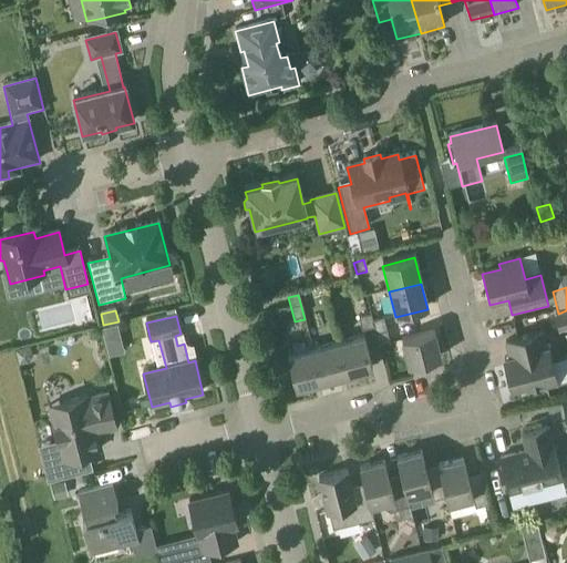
[(374,329),(372,323),(371,316),(359,319),(362,333),(374,329)]
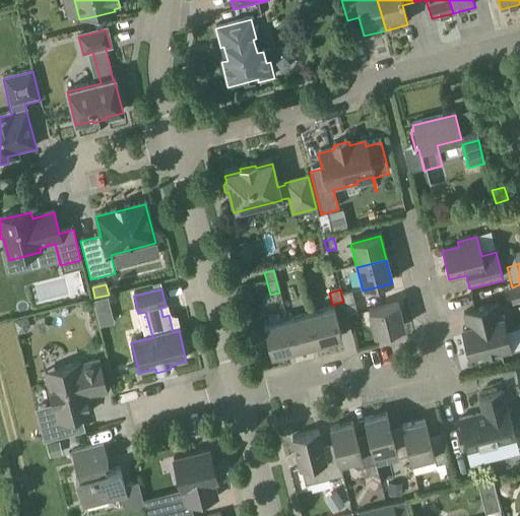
[(512,305),(519,303),(519,289),(509,293),(512,305)]
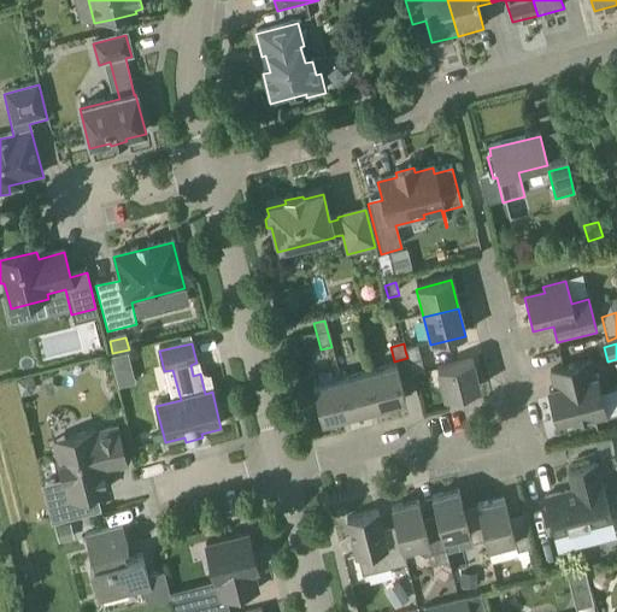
[(409,364),(421,362),(417,348),(405,351),(407,358),(409,364)]
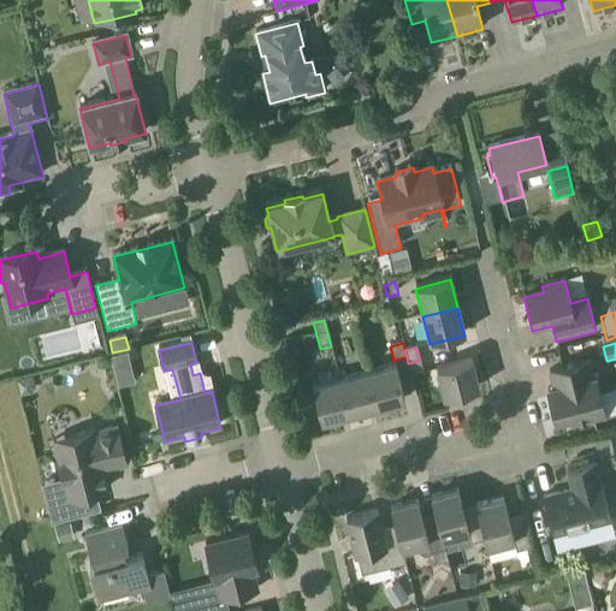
[(110,360),(118,391),(135,386),(128,355),(110,360)]
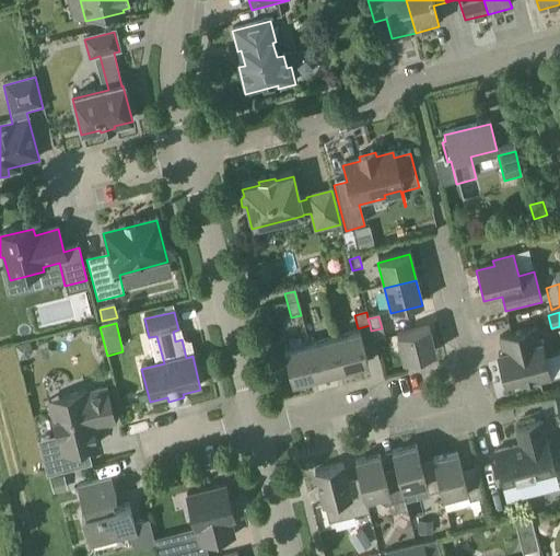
[(374,344),(385,340),(382,328),(371,331),(374,344)]
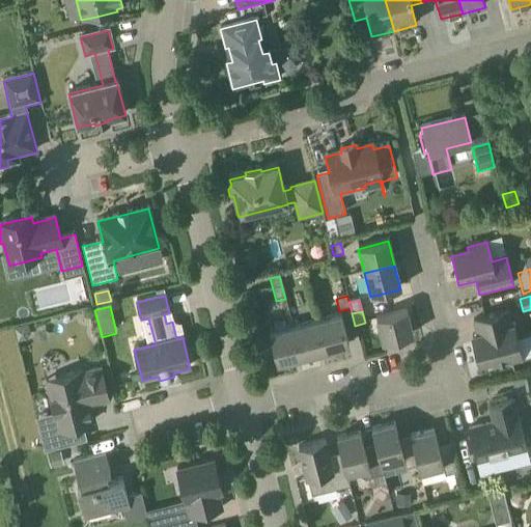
[(383,344),(413,336),(407,311),(376,320),(383,344)]
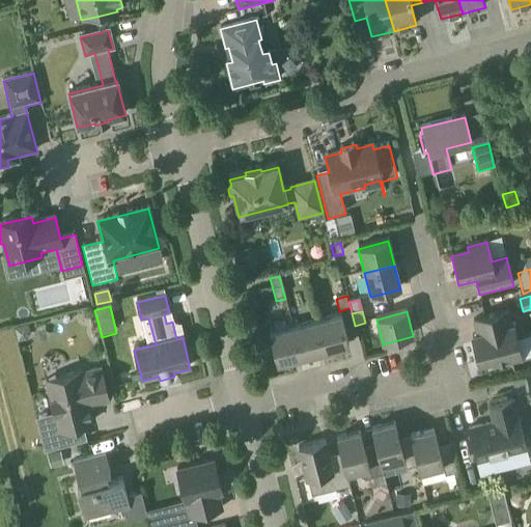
[(511,328),(508,313),(473,322),(479,344),(474,347),(479,366),(494,363),(495,368),(522,361),(512,327),(511,328)]
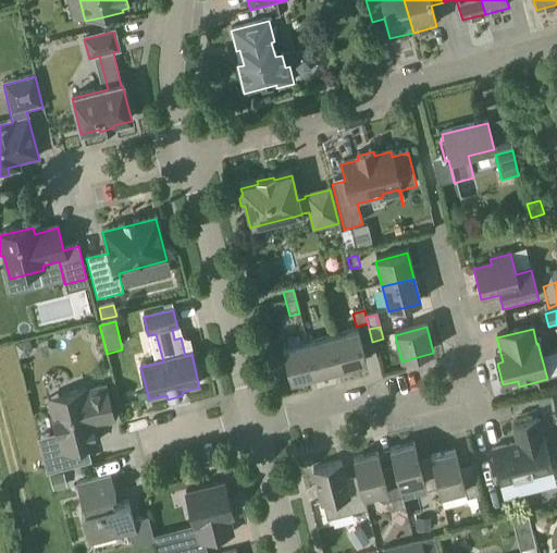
[(341,370),(366,364),(358,332),(333,339),(341,370)]
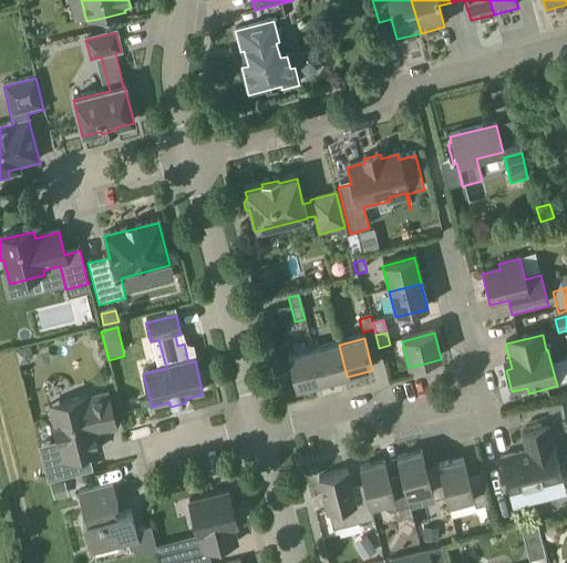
[(321,384),(347,377),(339,345),(313,351),(321,384)]
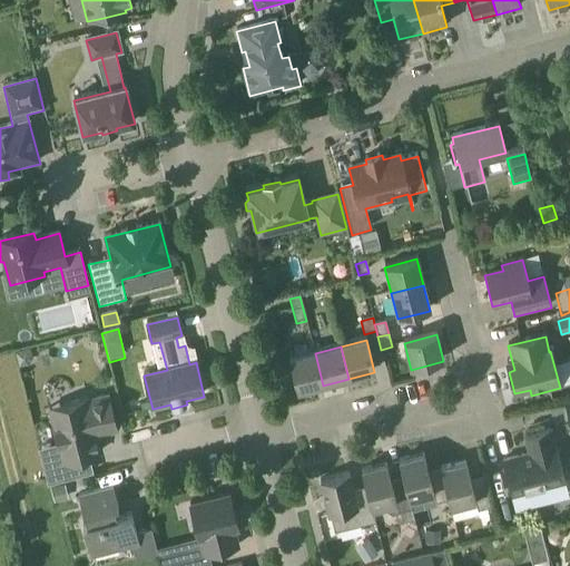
[(297,392),(323,386),(315,353),(288,360),(297,392)]
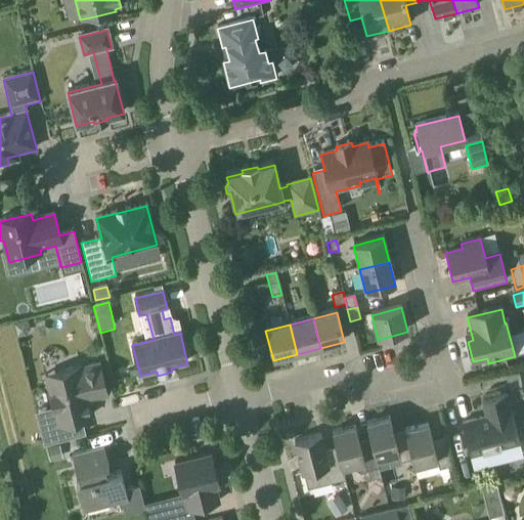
[(107,397),(99,364),(80,369),(80,367),(45,377),(58,427),(82,421),(80,412),(89,409),(88,402),(107,397)]
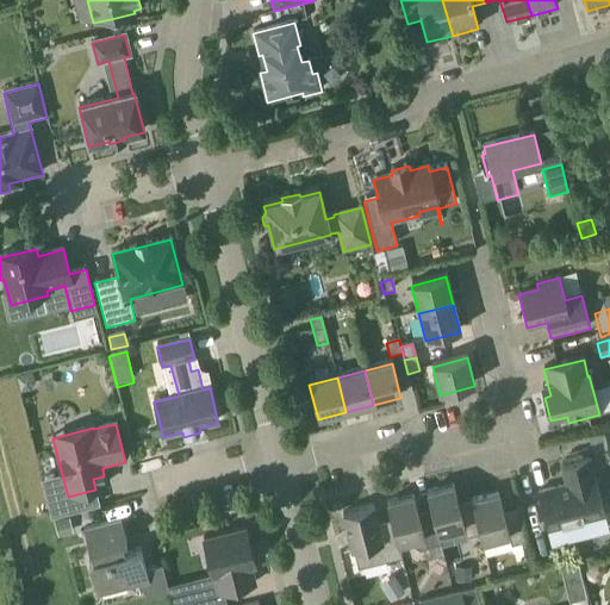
[(592,481),(587,461),(562,468),(567,488),(560,490),(560,488),(537,494),(547,532),(604,517),(595,480),(592,481)]
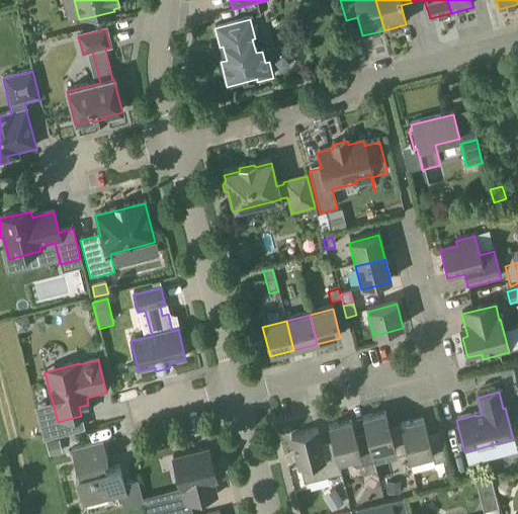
[(408,455),(406,447),(402,432),(391,434),(385,414),(362,420),(367,440),(371,455),(395,449),(397,458),(408,455)]
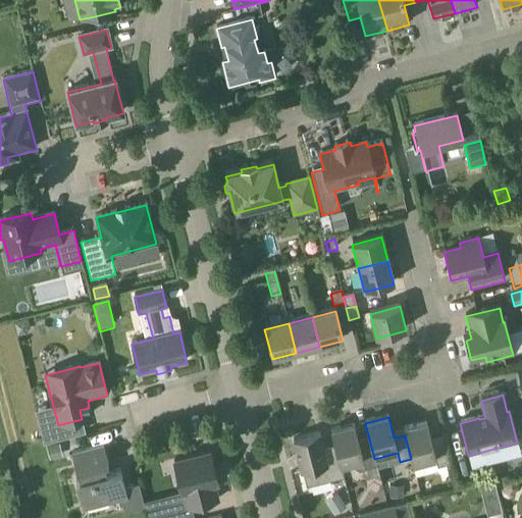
[(431,445),(426,424),(404,430),(405,435),(409,451),(411,459),(413,466),(435,460),(437,469),(450,466),(444,443),(431,445)]
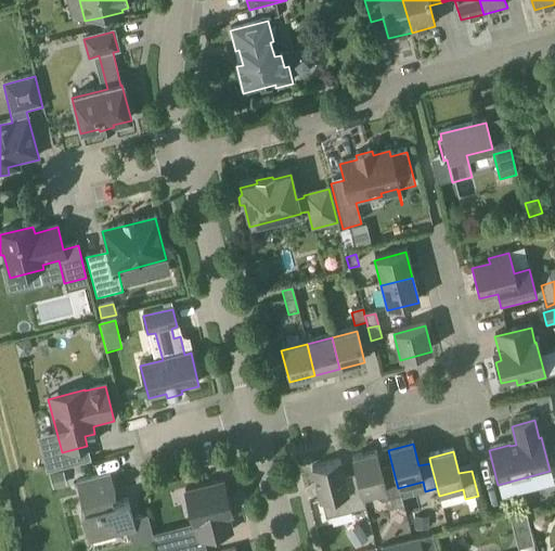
[(382,503),(390,500),(400,498),(398,488),(394,472),(382,475),(376,453),(352,459),(357,478),(362,497),(375,494),(377,500),(382,503)]
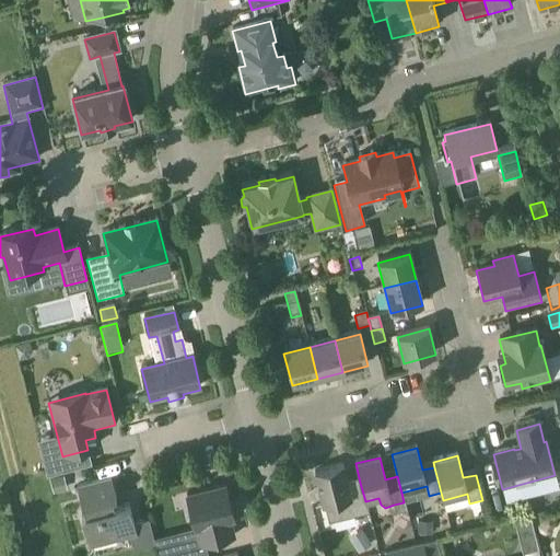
[(348,486),(342,466),(315,474),(323,508),(325,508),(329,524),(369,514),(365,501),(360,483),(348,486)]
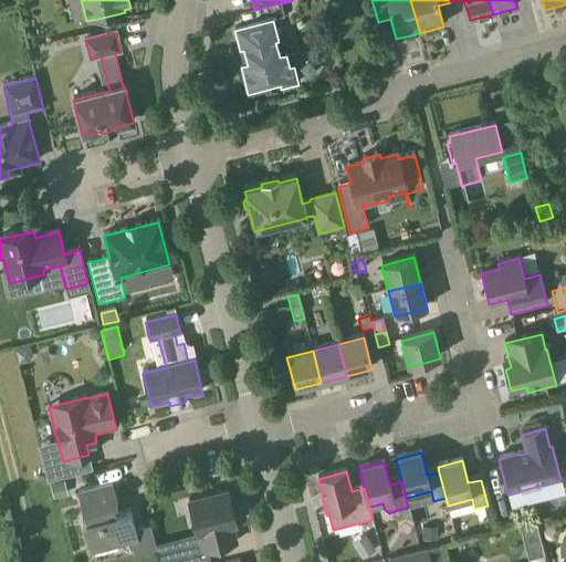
[(52,485),(55,499),(67,496),(64,482),(52,485)]
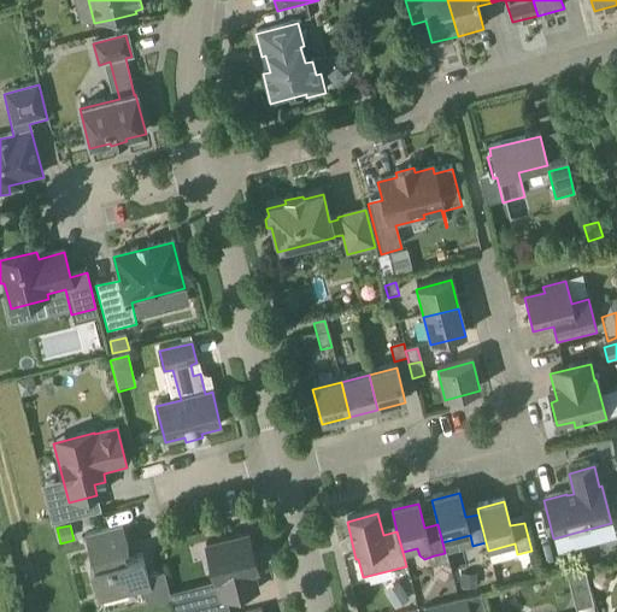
[(130,560),(122,528),(84,537),(93,570),(89,571),(99,604),(144,592),(147,608),(171,602),(170,595),(164,574),(148,578),(142,557),(130,560)]
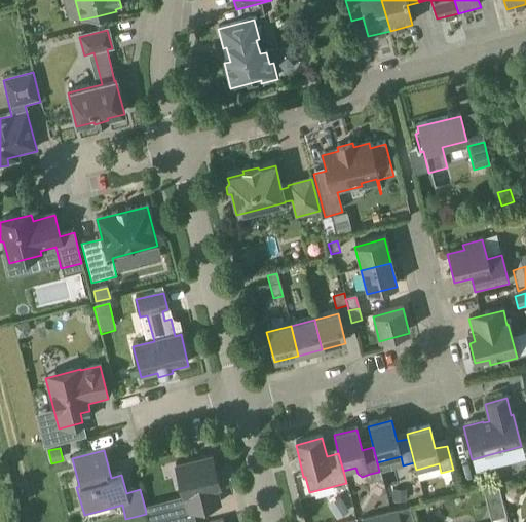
[(220,506),(216,490),(220,489),(212,457),(176,467),(184,498),(185,498),(188,514),(220,506)]
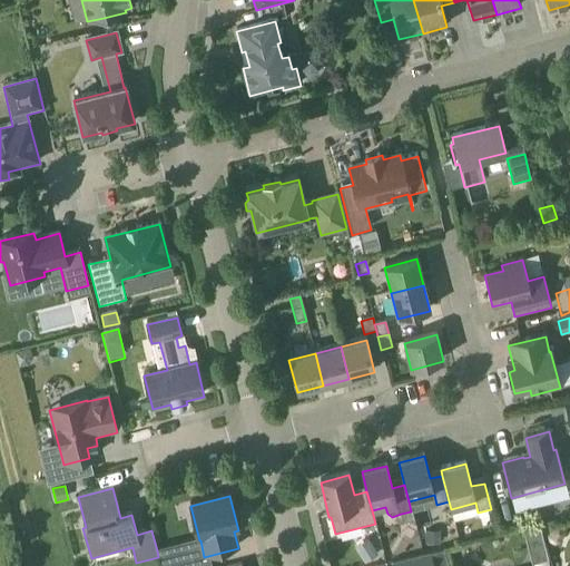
[(411,511),(401,514),(403,525),(414,521),(413,515),(411,511)]
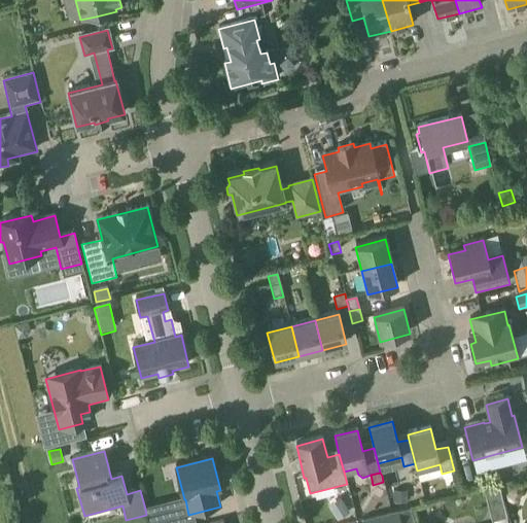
[(496,522),(507,519),(499,487),(484,491),(492,522),(496,522)]
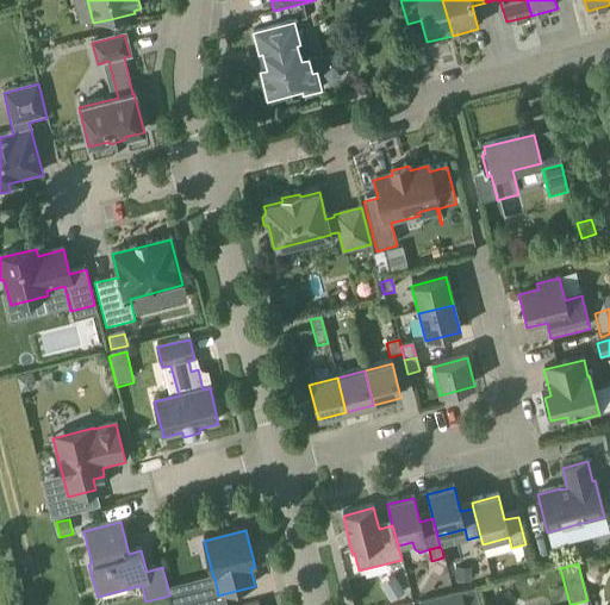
[(456,571),(456,585),(472,585),(473,572),(456,571)]
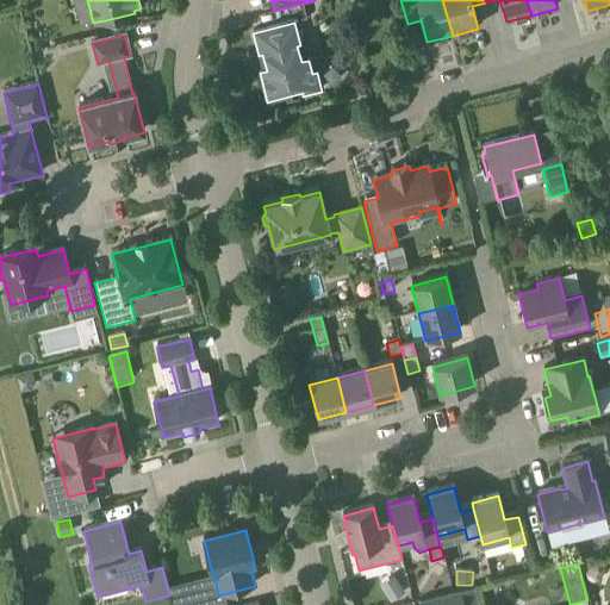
[(169,596),(173,604),(215,604),(212,597),(218,596),(215,578),(213,578),(168,588),(169,596)]
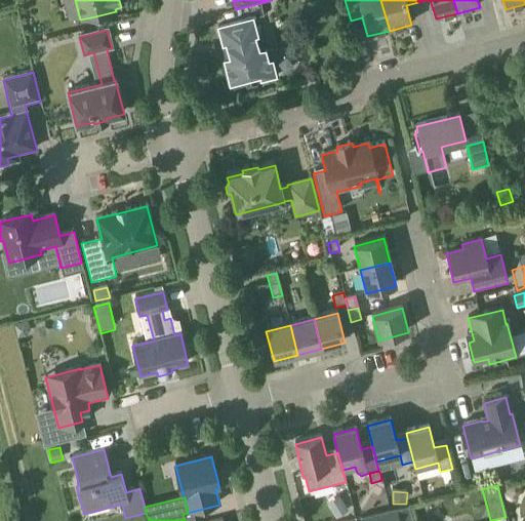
[(339,498),(326,507),(334,520),(342,520),(350,516),(339,498)]
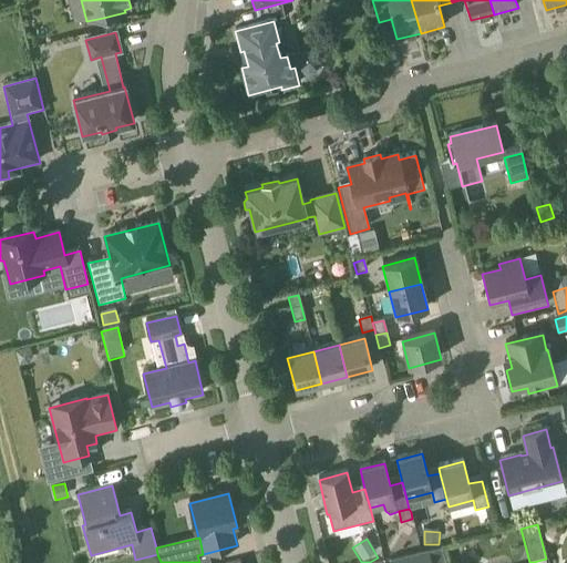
[(430,562),(429,552),(390,562),(430,562)]
